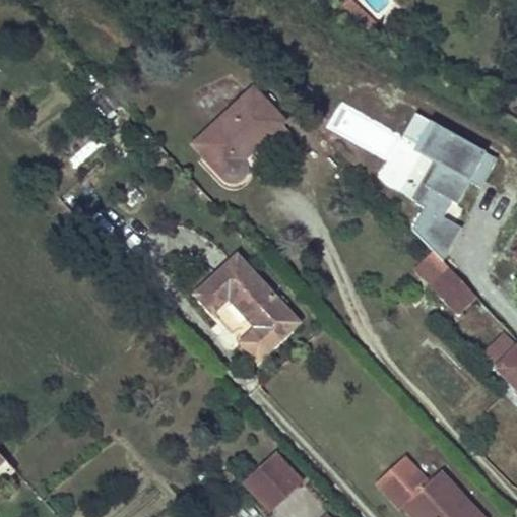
[(342,0),(363,25),(371,19),(354,0),(342,0)]
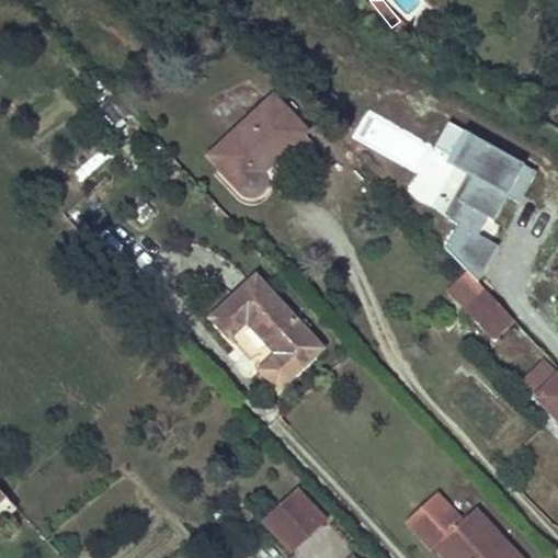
[(238,100),(271,135),(291,115),(258,81),(238,100)]
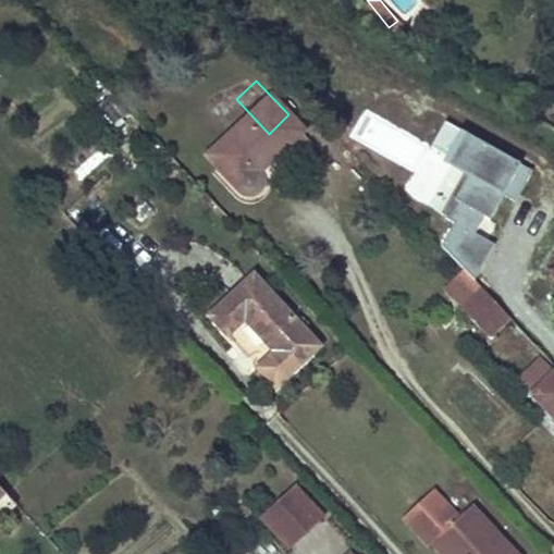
[(269,134),(236,99),(195,138),(234,180),(239,180),(243,179),(246,176),(248,174),(249,172),(250,169),(250,163),(241,152),(255,140),(258,144),(269,134)]
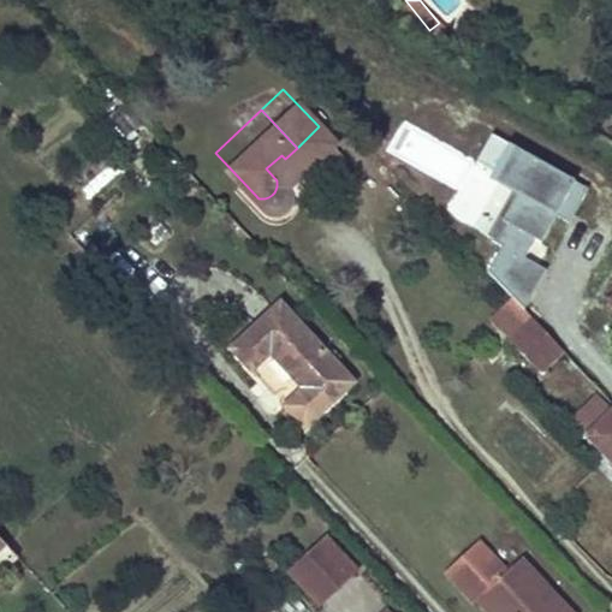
[(592,188),(497,135),(481,161),(497,170),(493,176),(520,190),(505,215),(511,219),(500,241),(505,243),(492,268),(527,302),(548,263),(527,253),(538,233),(546,238),(560,213),(574,220),(592,188)]
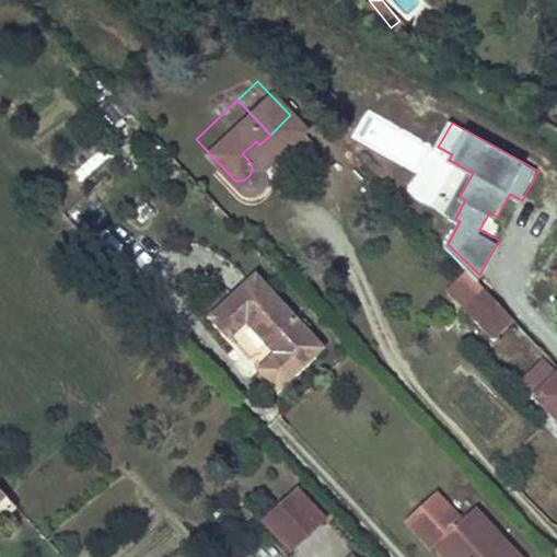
[(517,317),(472,269),(454,286),(470,302),(465,306),(495,338),(517,317)]
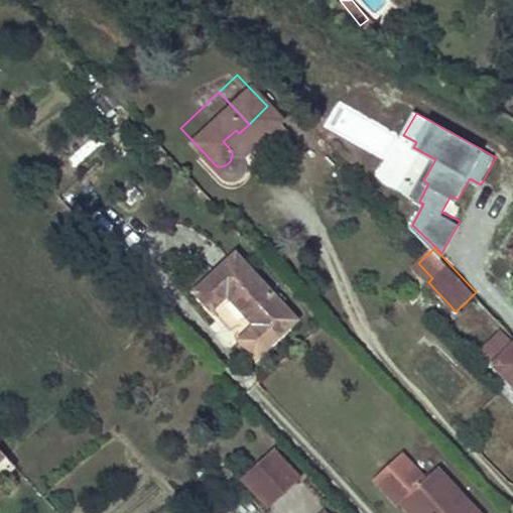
[(237,252),(196,290),(258,357),(298,318),(237,252)]
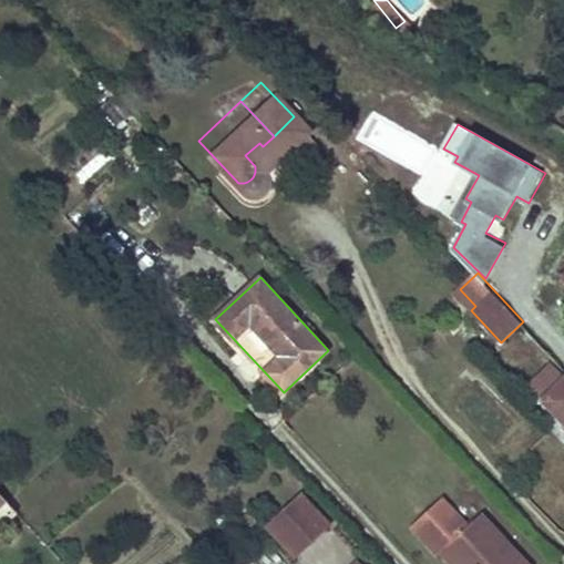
[(563,365),(555,356),(529,382),(544,401),(563,380),(563,365)]
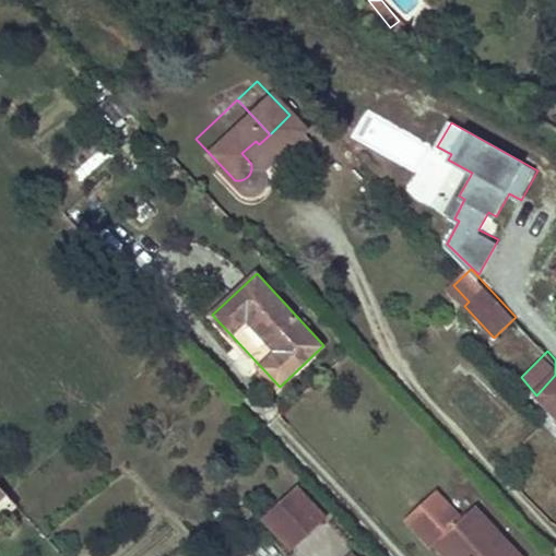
[(555,375),(536,395),(555,414),(555,375)]
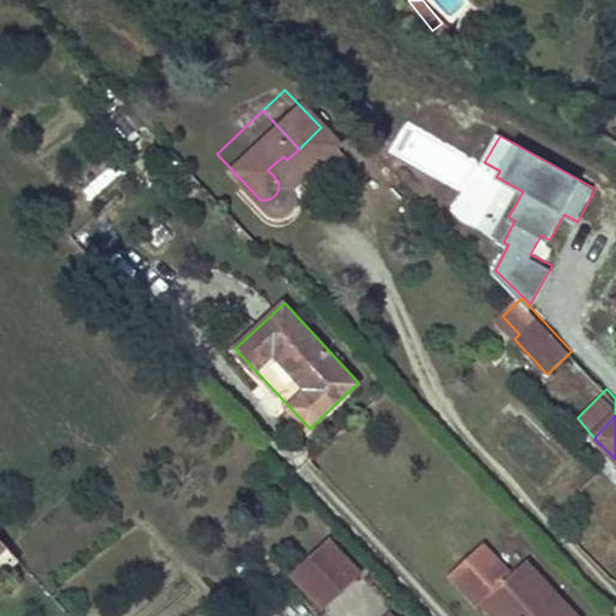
[(0,576),(19,557),(0,536),(0,576)]
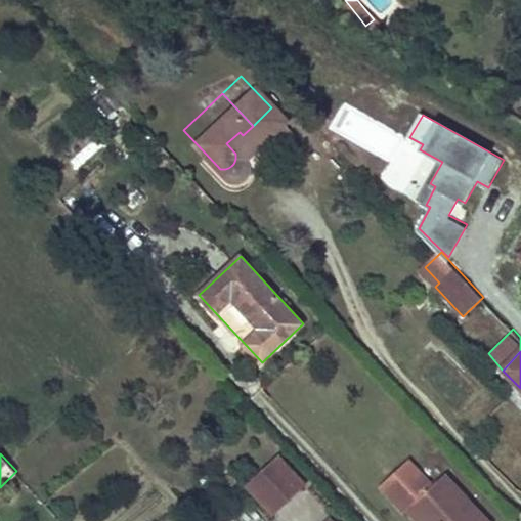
[(280,457),(250,485),(274,512),(305,482),(280,457)]
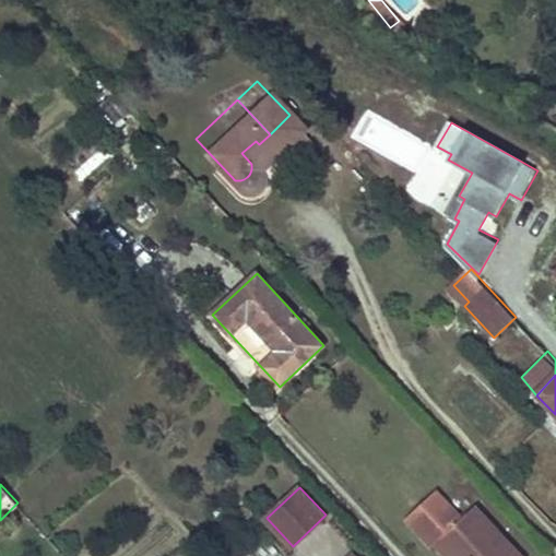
[(450,555),(522,555),(474,506),(461,519),(435,491),(406,518),(434,546),(437,543),(450,555)]
